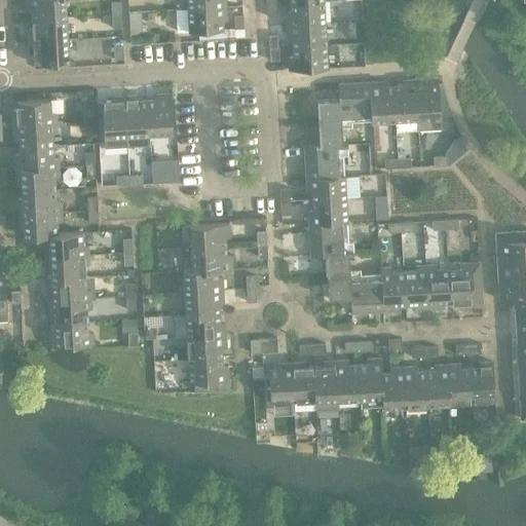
[(32,10),(33,19),(66,17),(65,0),(26,0),(27,10),(32,10)]
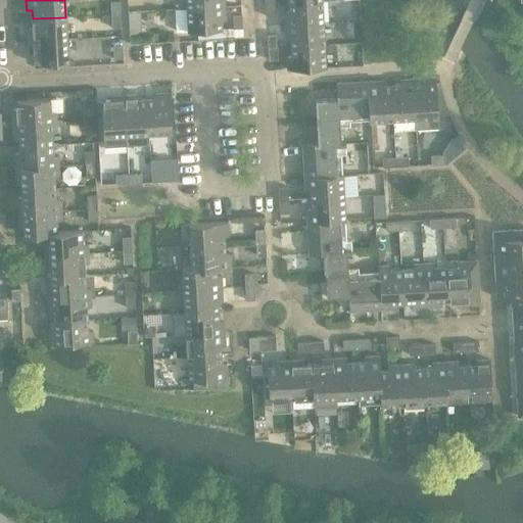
[(186,0),(187,8),(225,6),(225,0),(186,0)]
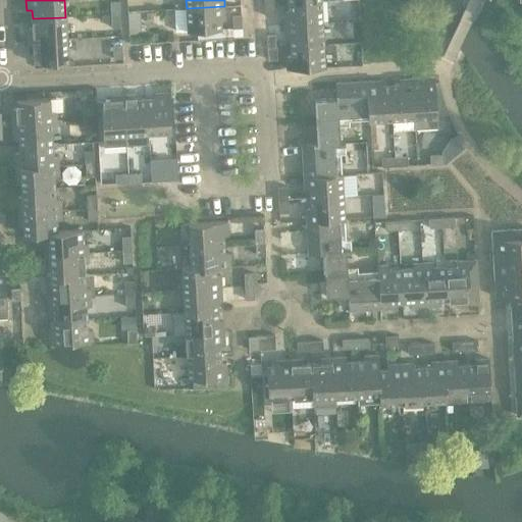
[(283,12),(284,24),(322,22),(321,1),(289,3),(289,11),(283,12)]
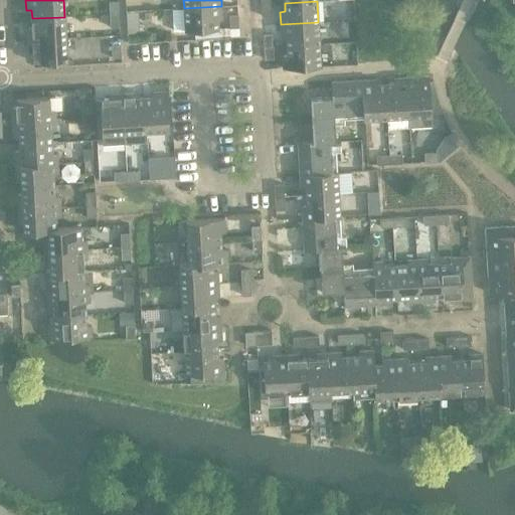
[(110,2),(110,15),(119,14),(119,2),(110,2)]
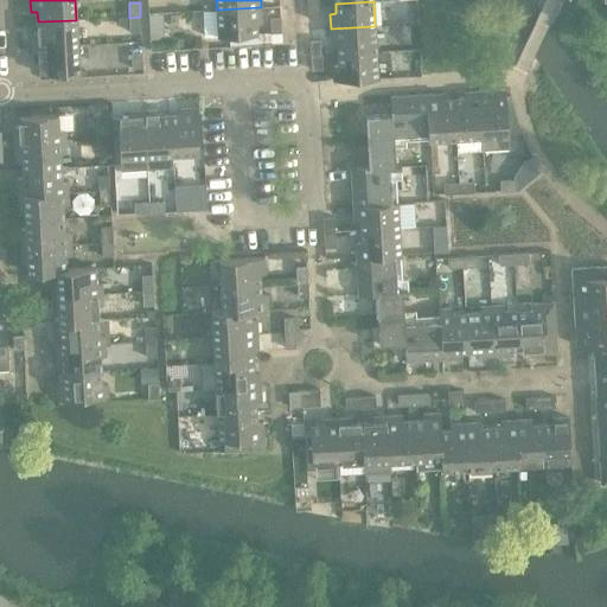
[(319,4),(308,5),(310,20),(320,19),(319,4)]
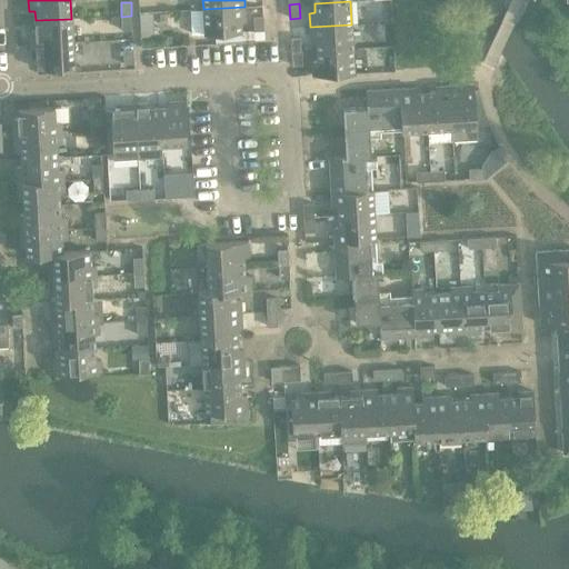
[(245,7),(203,9),(205,35),(241,32),(240,22),(246,21),(245,7)]
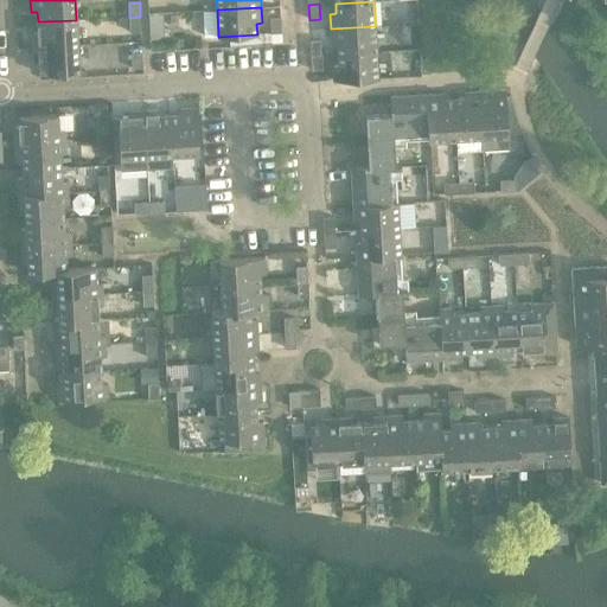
[(140,17),(129,18),(129,32),(140,32),(140,17)]
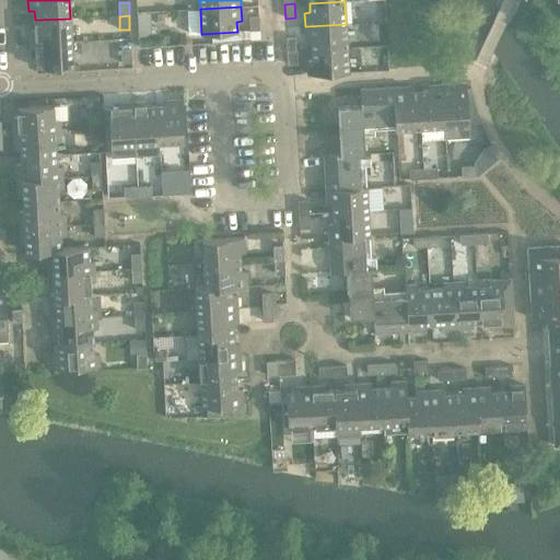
[(249,18),(251,31),(260,31),(259,16),(249,18)]
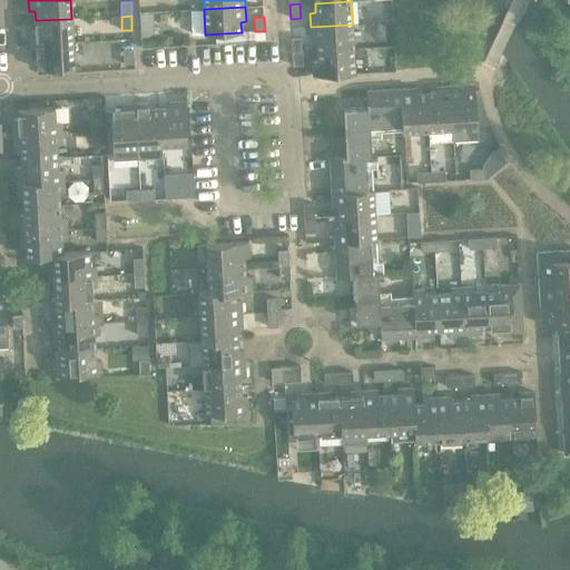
[(30,30),(31,45),(72,42),(71,19),(36,20),(36,30),(30,30)]
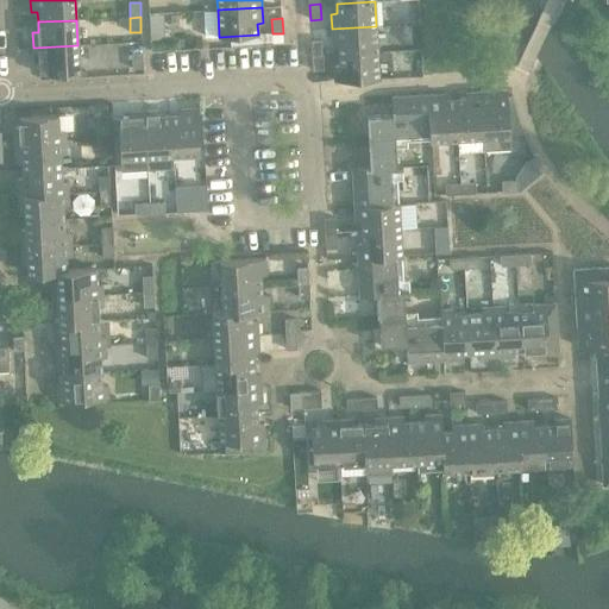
[(376,26),(332,29),(333,44),(339,44),(339,55),(378,52),(376,26)]
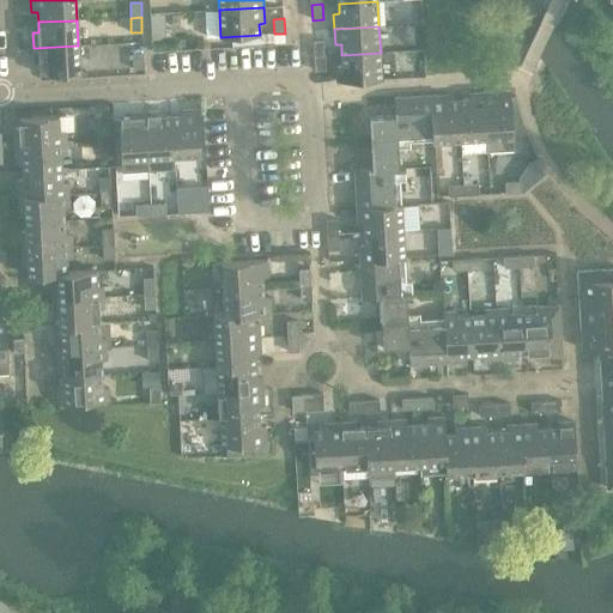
[(285,34),(274,34),(274,43),(285,43),(285,34)]
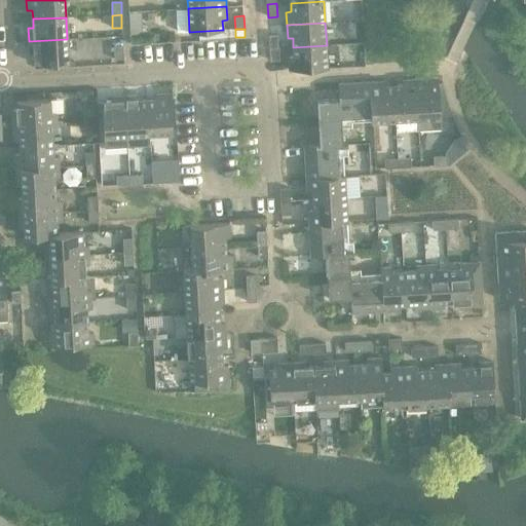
[(269,35),(270,48),(278,47),(278,35),(269,35)]
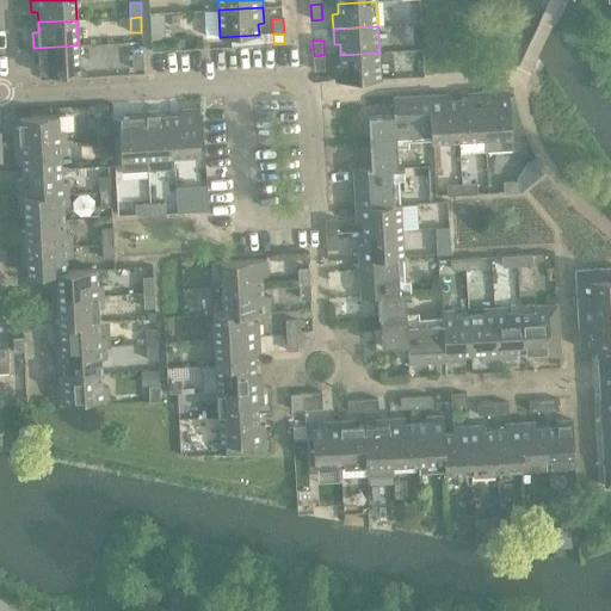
[(78,45),(34,48),(35,63),(41,63),(41,74),(80,73),(78,45)]
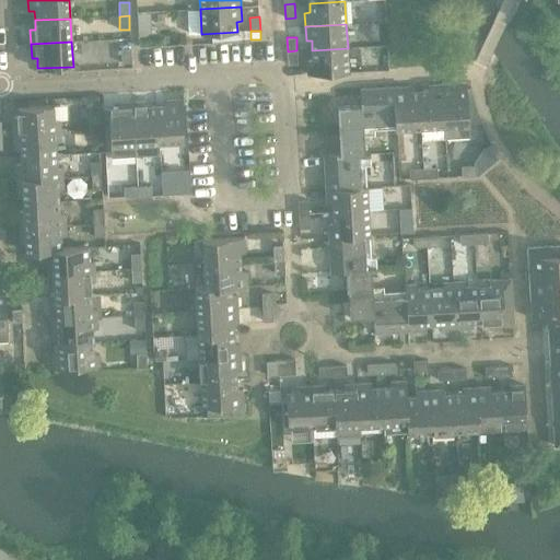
[(348,48),(312,50),(313,59),(307,60),(308,74),(349,72),(348,48)]
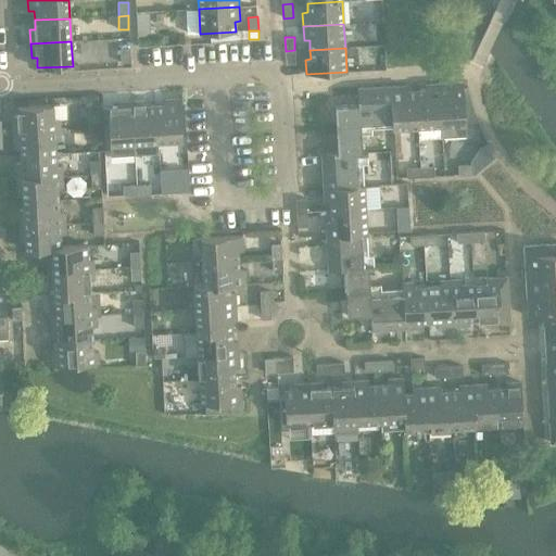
[(131,62),(130,51),(130,49),(121,49),(122,63),(131,62)]
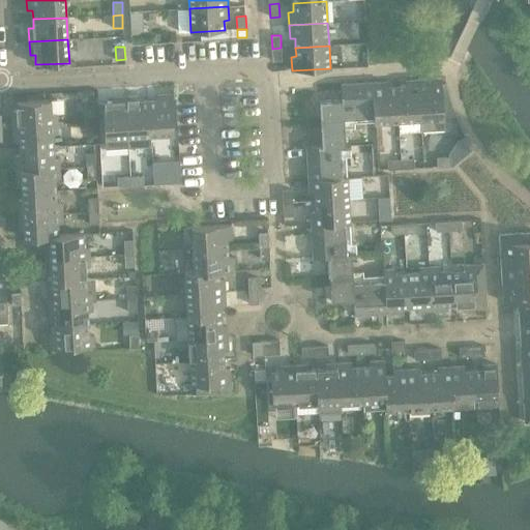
[(281,48),(272,49),(272,61),(282,61),(281,48)]
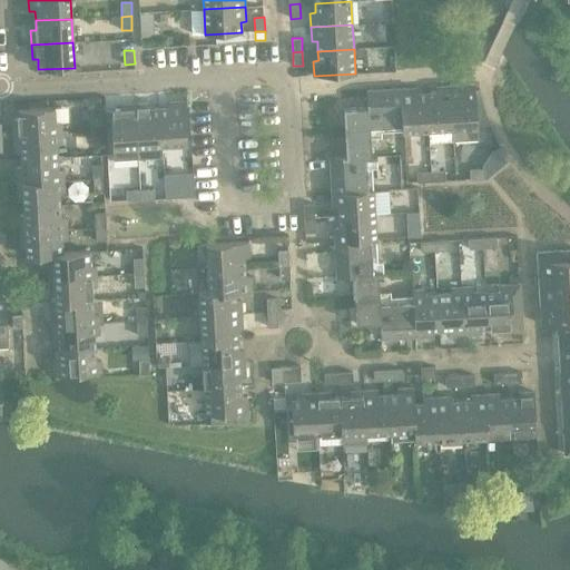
[(435,92),(426,92),(429,129),(452,128),(450,86),(435,87),(435,92)]
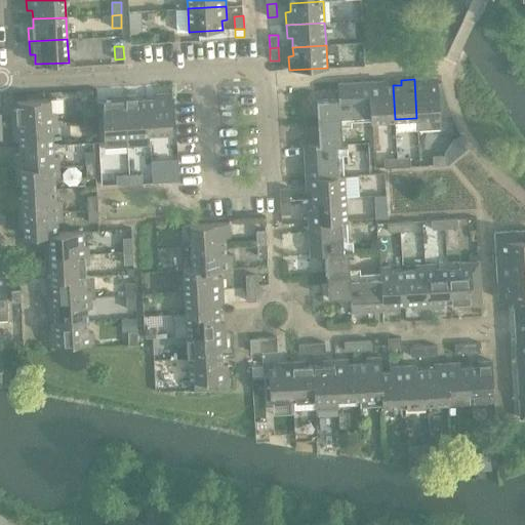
[(414,79),(416,118),(417,130),(437,128),(440,125),(438,83),(428,83),(428,79),(414,79)]
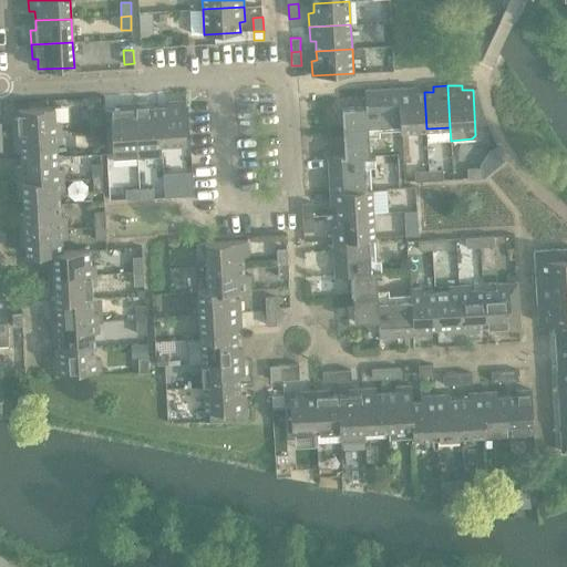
[(414,88),(400,89),(401,124),(400,124),(401,130),(426,129),(424,92),(414,93),(414,88)]
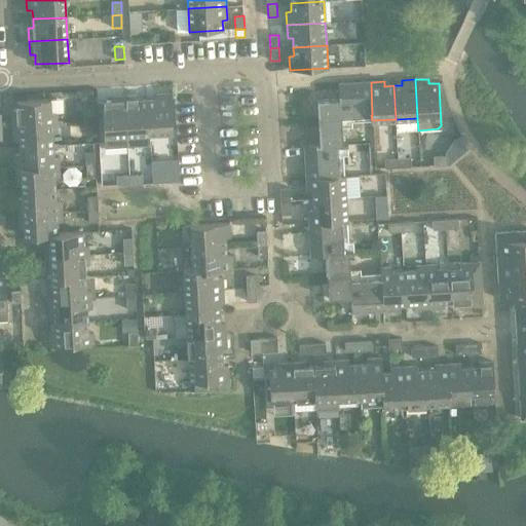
[(316,101),(318,123),(341,122),(341,117),(371,115),(372,115),(371,82),(338,84),(339,99),(316,101)]
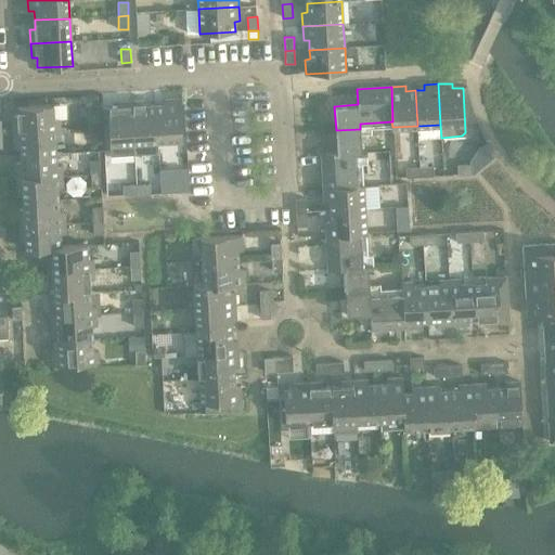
[(98,95),(86,95),(86,108),(99,107),(98,95)]
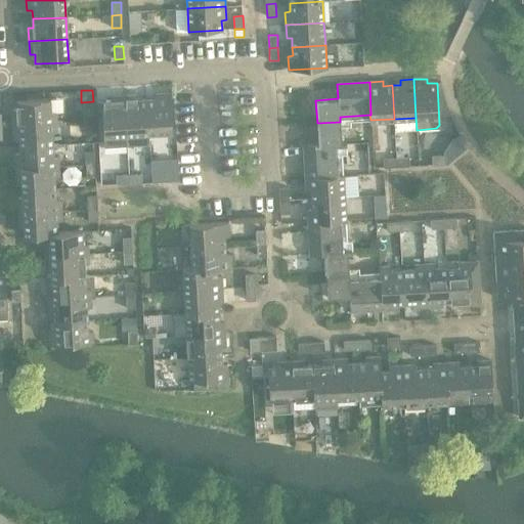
[(156,98),(146,99),(148,132),(172,131),(169,93),(156,94),(156,98)]
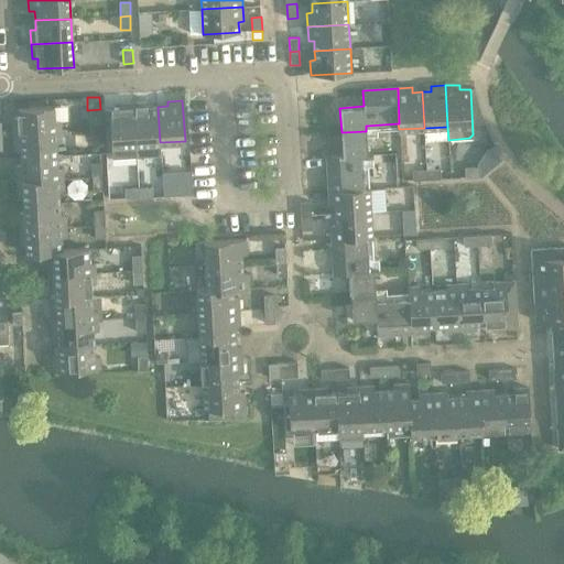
[(137,153),(133,102),(120,104),(120,109),(109,109),(112,155),(117,158),(137,156),(137,154),(137,153)]
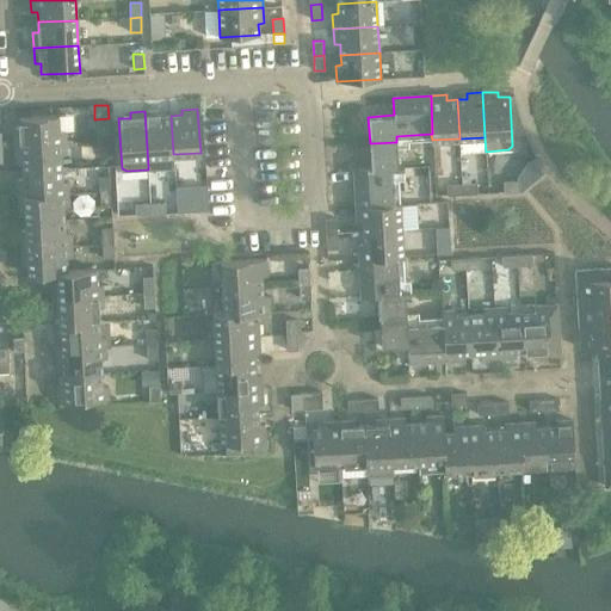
[(160,111),(144,111),(148,166),(153,171),(171,170),(174,165),(173,154),(171,116),(161,116),(160,111)]
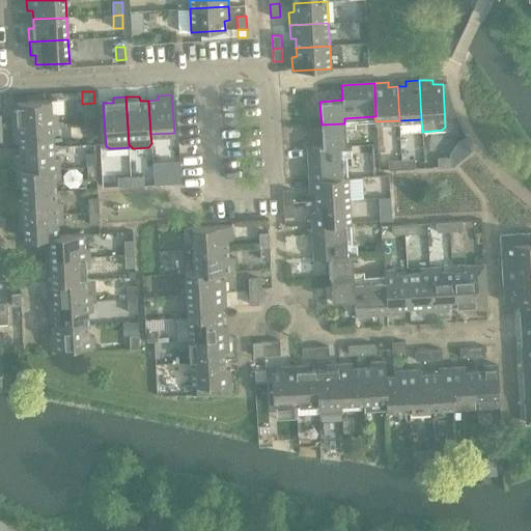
[(12,110),(14,127),(57,124),(56,114),(52,114),(51,102),(17,103),(18,110),(12,110)]
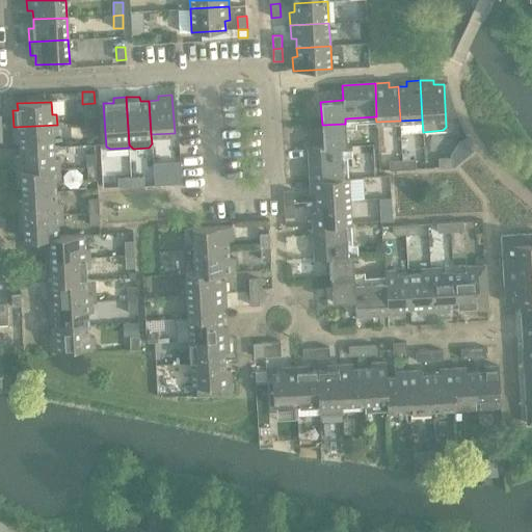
[(308,147),(310,181),(343,179),(343,177),(342,148),(351,147),(351,144),(346,144),(345,124),(322,125),(323,147),(308,147)]
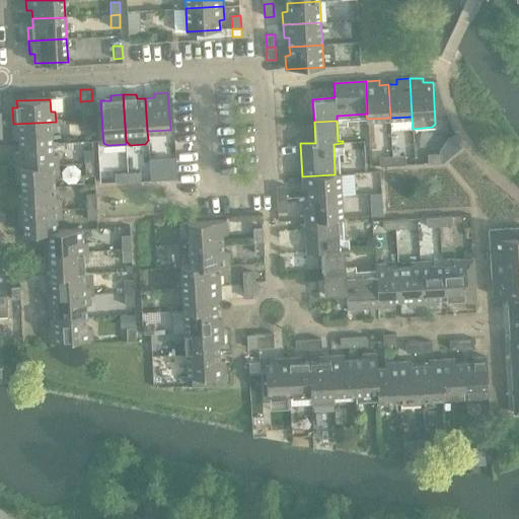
[(56,122),(13,124),(14,140),(19,139),(19,145),(52,144),(52,132),(56,132),(56,122)]
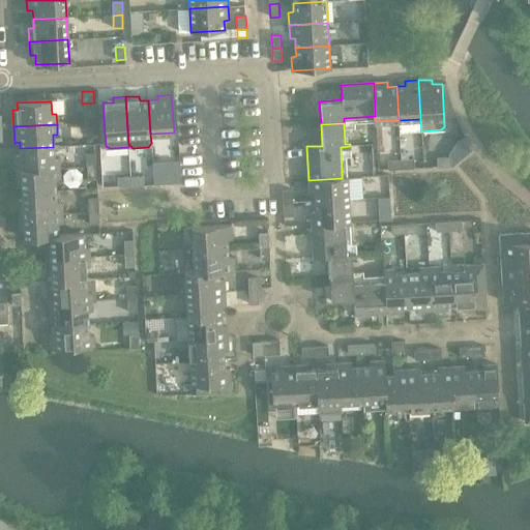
[(15,154),(16,171),(59,169),(59,158),(54,158),(53,147),(20,148),(20,154),(15,154)]
